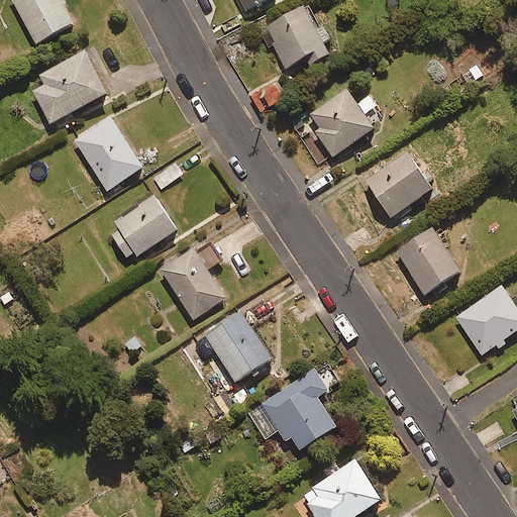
[(75,23),(63,0),(13,0),(34,42),(75,23)]
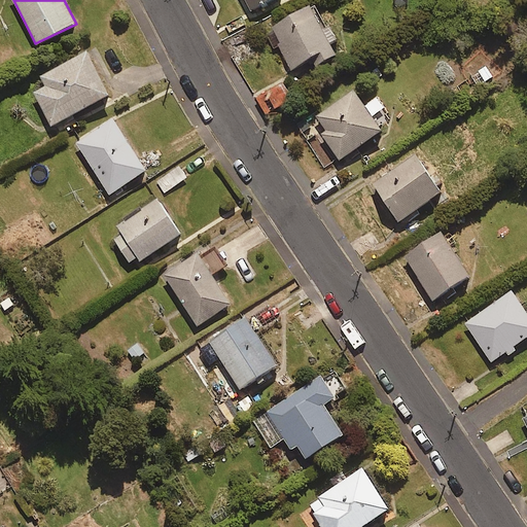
[(274,0),(246,0),(252,11),(274,0)]
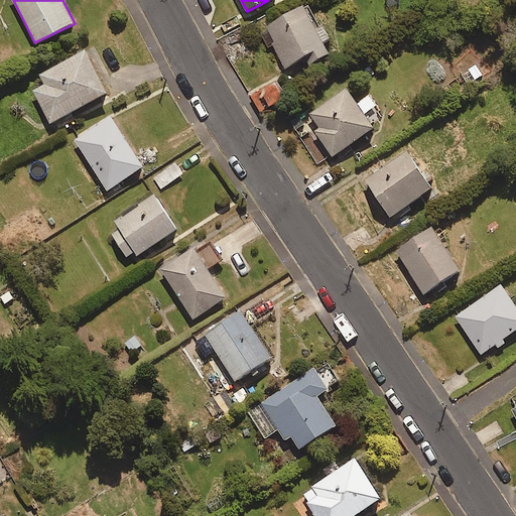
[(262,27),(285,69),(307,55),(311,63),(332,52),(304,4),(262,27)]
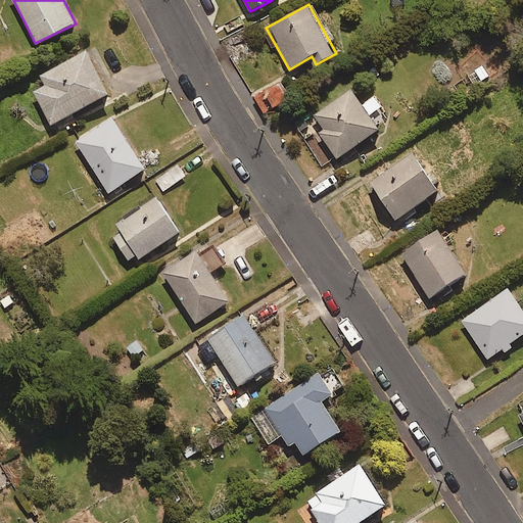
[(102,60),(94,46),(40,75),(45,85),(34,91),(51,124),(108,93),(94,65),(102,60)]
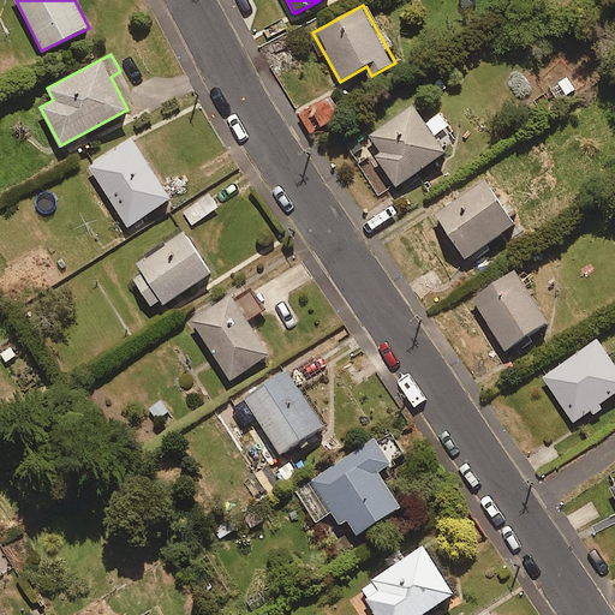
[(336,88),(299,111),(311,131),(350,108),(336,88)]
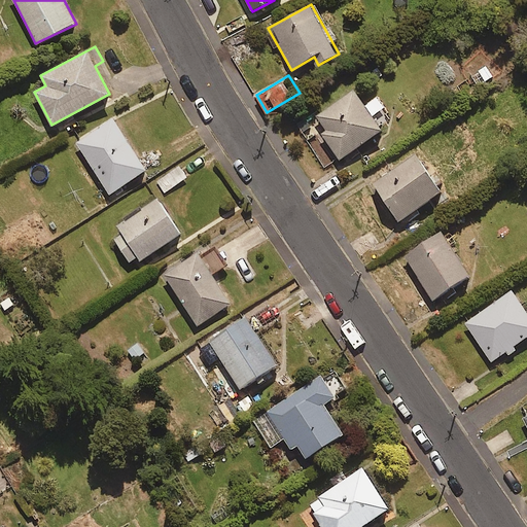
[(382,129),(353,90),(311,119),(340,160),(382,129)]
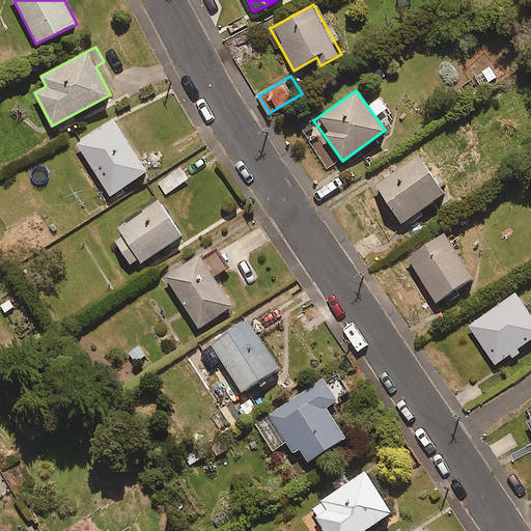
[(146,171),(114,119),(76,143),(109,195),(146,171)]
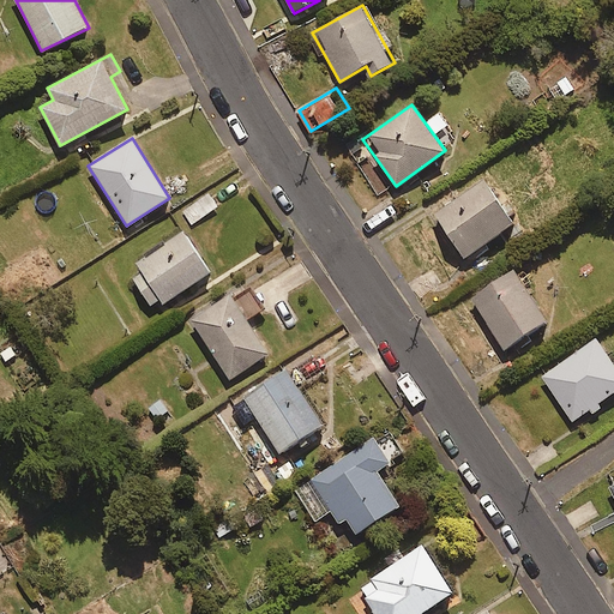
[(515,226),(485,176),(433,209),(464,258),(515,226)]
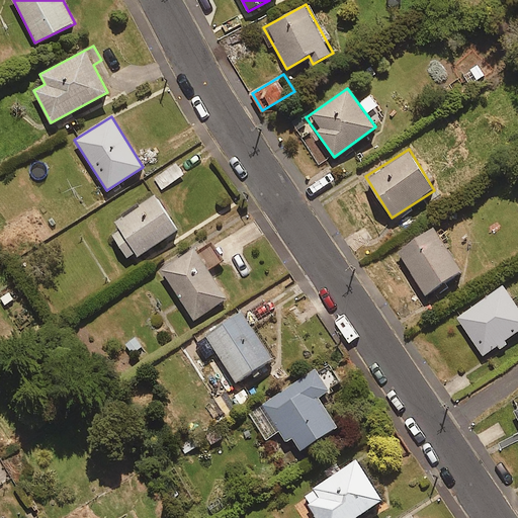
[(184,174),(176,163),(154,179),(162,190),(184,174)]
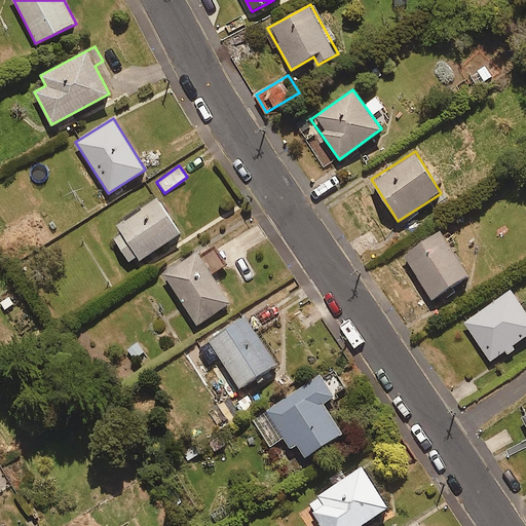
[(113,238),(130,262),(138,258),(140,260),(180,233),(156,198),(116,226),(120,233),(113,238)]
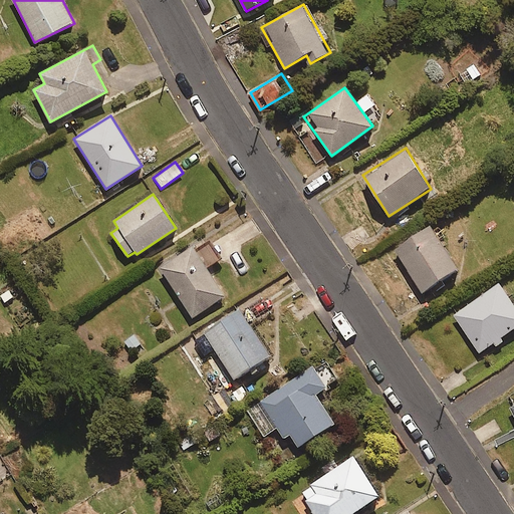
[(458,267),(429,225),(394,250),(423,292),(458,267)]
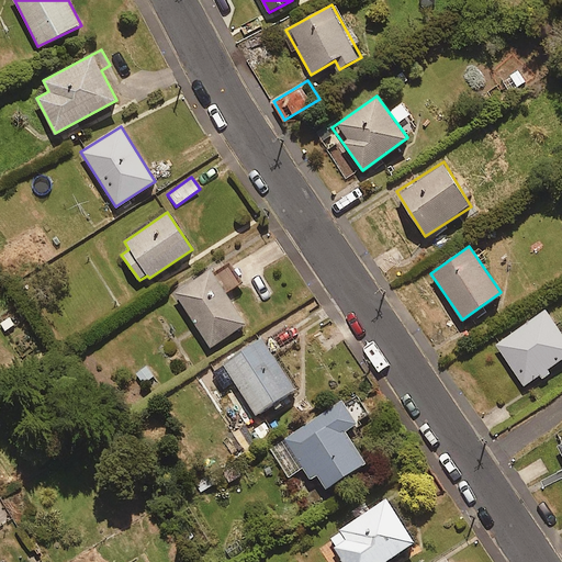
[(225,294),(244,282),(233,266),(215,278),(210,270),(176,293),(211,346),(245,324),(225,294)]
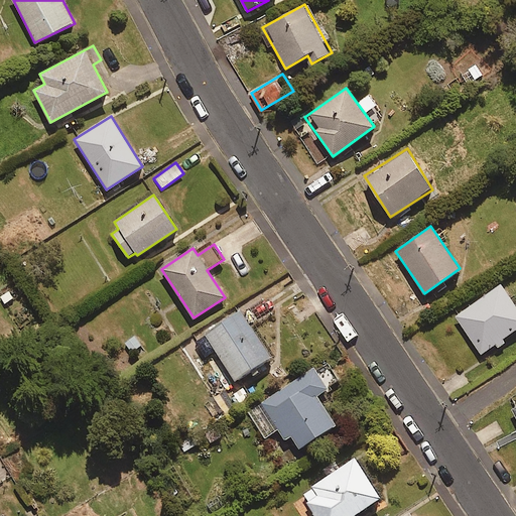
[(456,316),(482,354),(494,345),(498,352),(509,345),(504,338),(515,330),(515,305),(501,284),(456,316)]
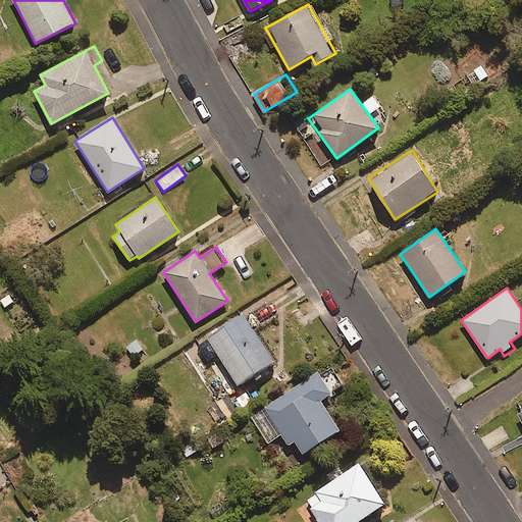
[(274,360),(243,314),(198,345),(207,358),(215,353),(238,385),(274,360)]
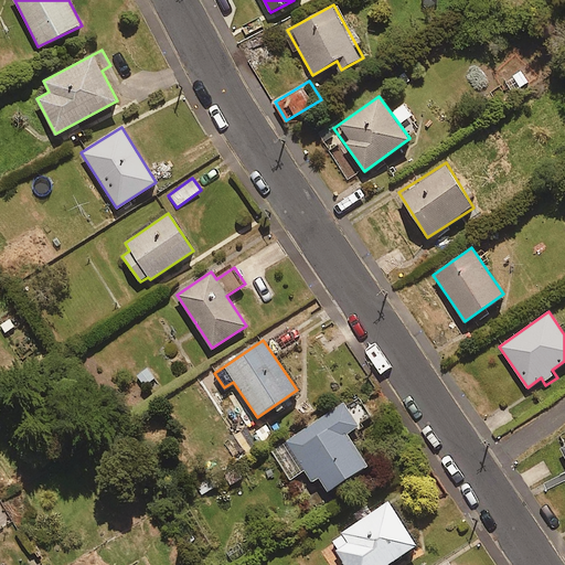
[(274,451),(294,479),(305,471),(312,481),(319,476),(330,492),(368,466),(344,434),(370,416),(360,402),(349,411),(343,402),(274,451)]
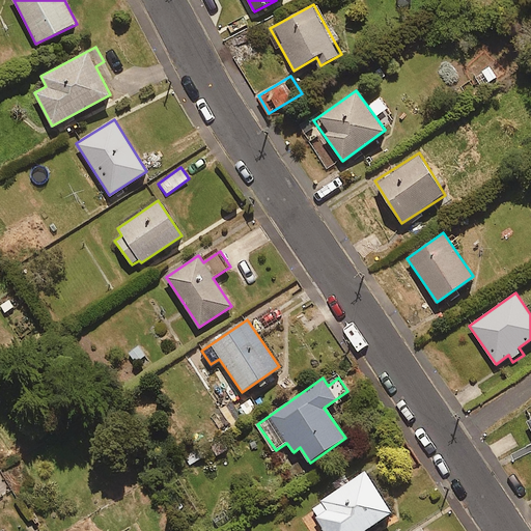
[(362,530),(392,512),(365,471),(310,506),(326,530),(362,530)]
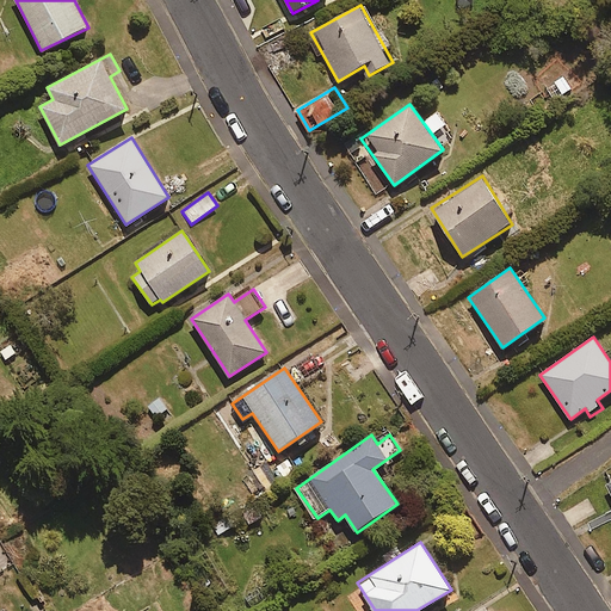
All buildings are outlined.
